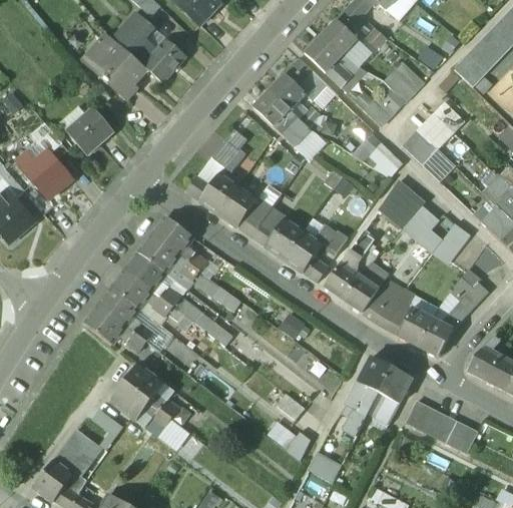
[(159,5),(154,0),(133,0),(151,15),(159,5)]
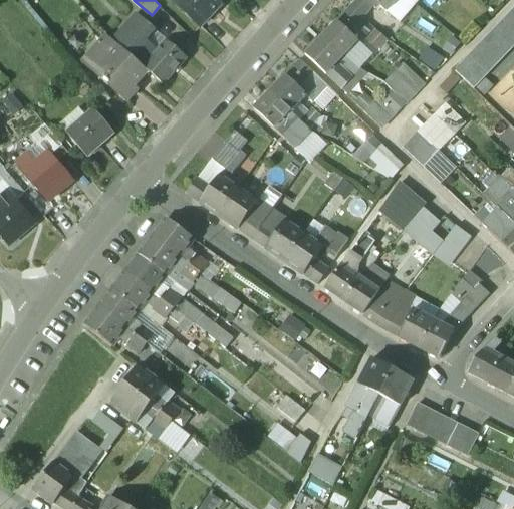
[(174,0),(200,24),(222,0),(174,0)]
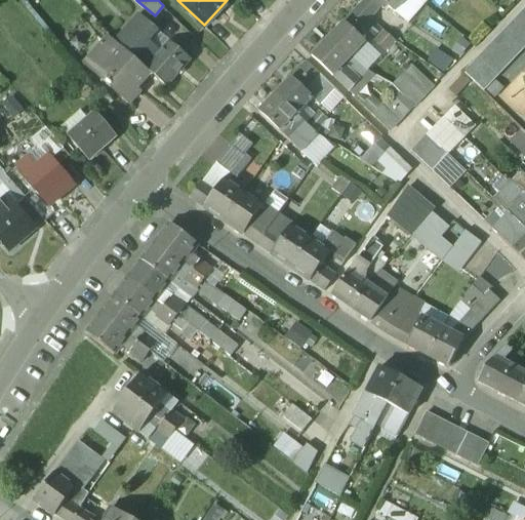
[(362,0),(358,4),(370,15),(384,0),(362,0)]
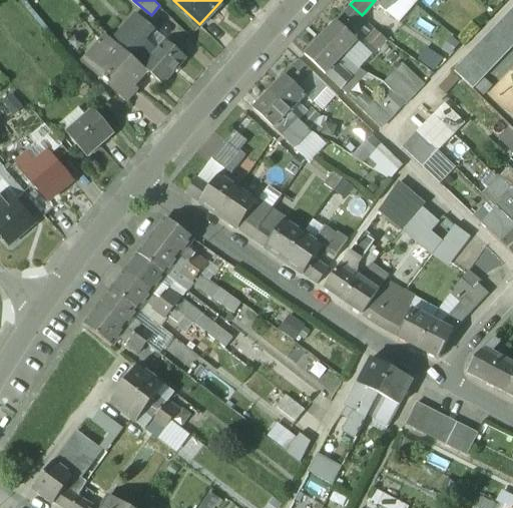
[(377,0),(385,8),(392,0),(377,0)]
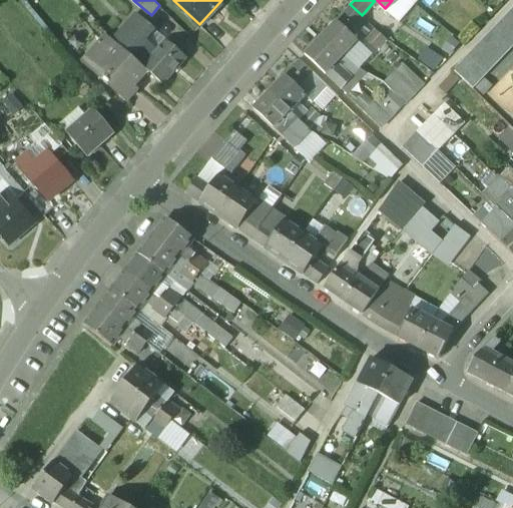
[(350,4),(337,18),(348,29),(362,15),(350,4)]
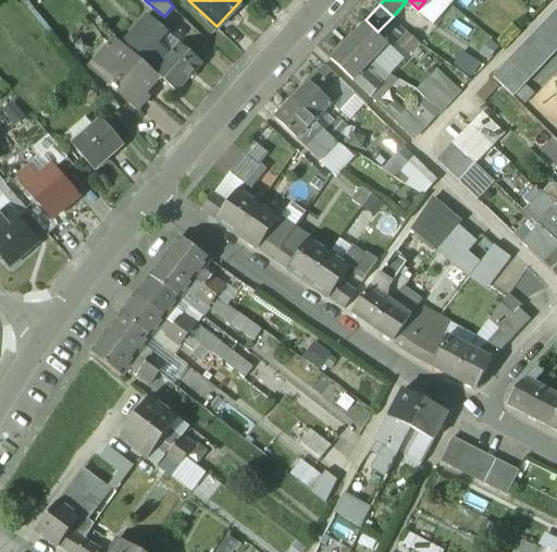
[(556,4),(492,74),(514,95),(556,49),(556,4)]
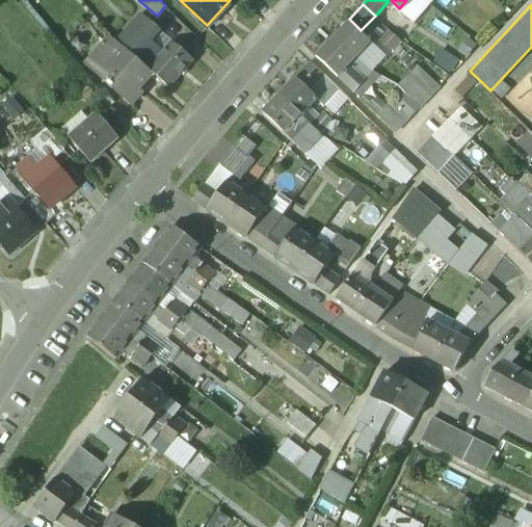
[(139,11),(116,37),(152,69),(169,83),(193,56),(173,38),(163,49),(150,36),(158,27),(139,11)]
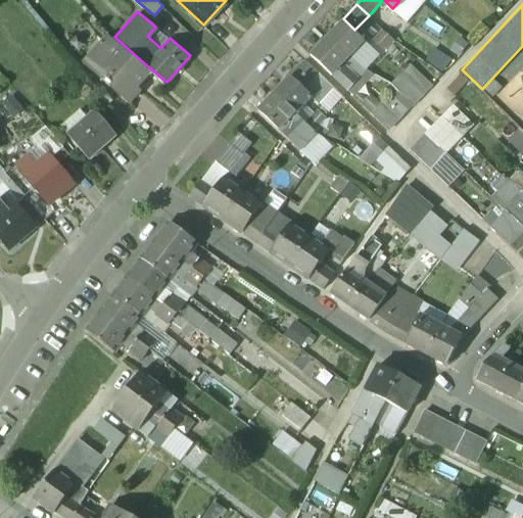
[(343,18),(327,36),(347,56),(364,39),(354,30),(343,18)]
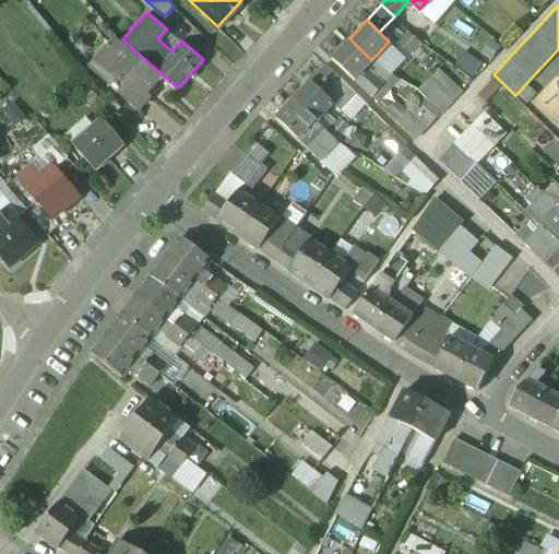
[(371,60),(349,38),(332,57),(355,78),(366,66),(371,60)]
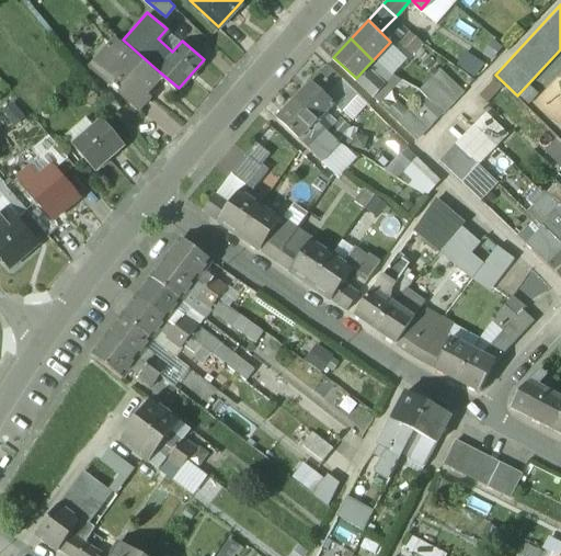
[(128,45),(102,75),(114,86),(113,87),(118,91),(119,90),(137,106),(149,93),(145,90),(160,72),(128,45)]
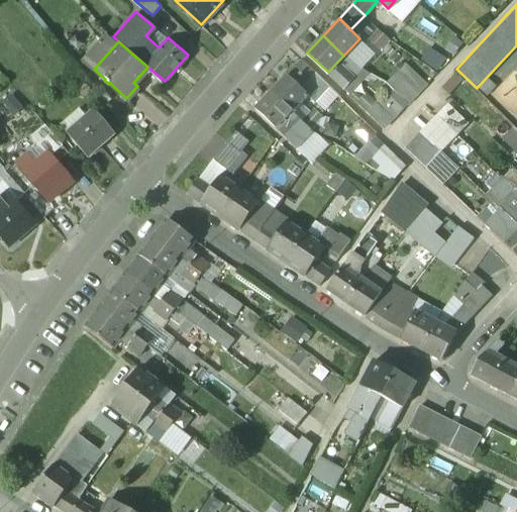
[(300,58),(286,73),(298,84),(312,69),(300,58)]
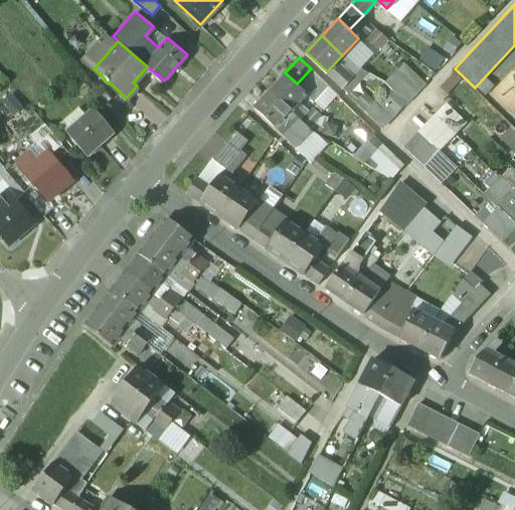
[(386,76),(408,100),(428,80),(406,57),(386,76)]
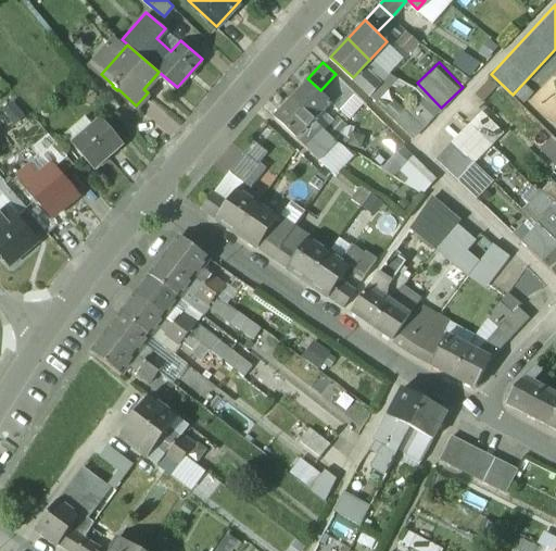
[(364,65),(353,77),(369,94),(381,82),(364,65)]
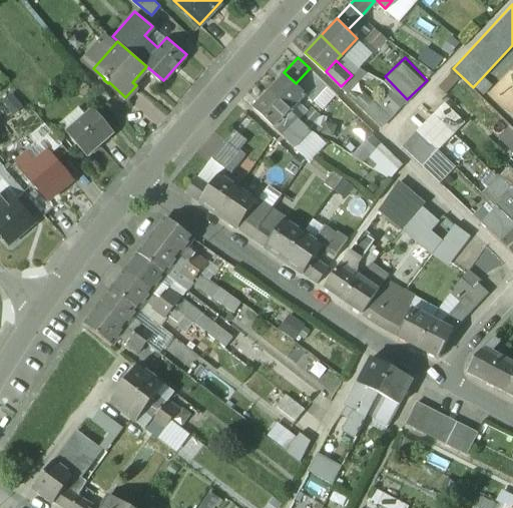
[(296,83),(284,72),(269,89),(290,109),(307,93),(296,83)]
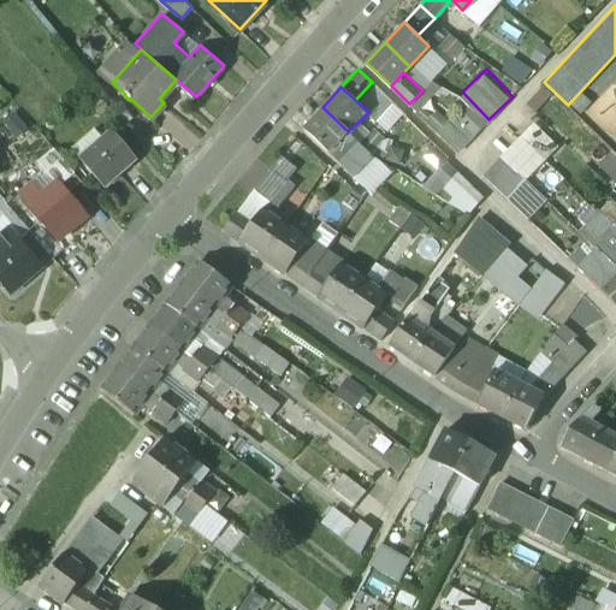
[(348,131),(323,107),(303,128),(329,150),(348,131)]
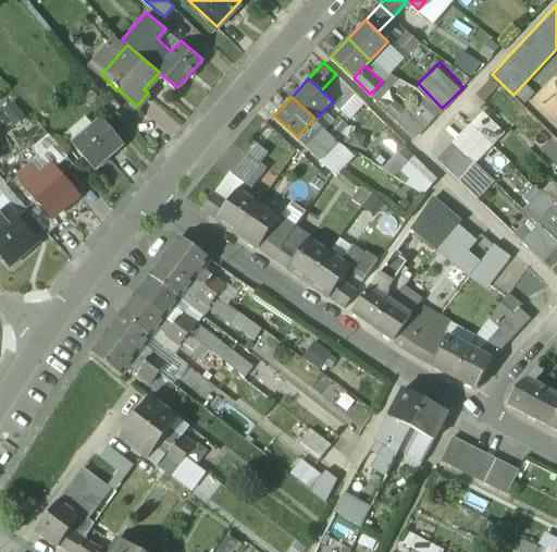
[(493,142),(506,129),(485,108),(438,152),(479,194),(496,176),(494,174),(509,158),(493,142)]
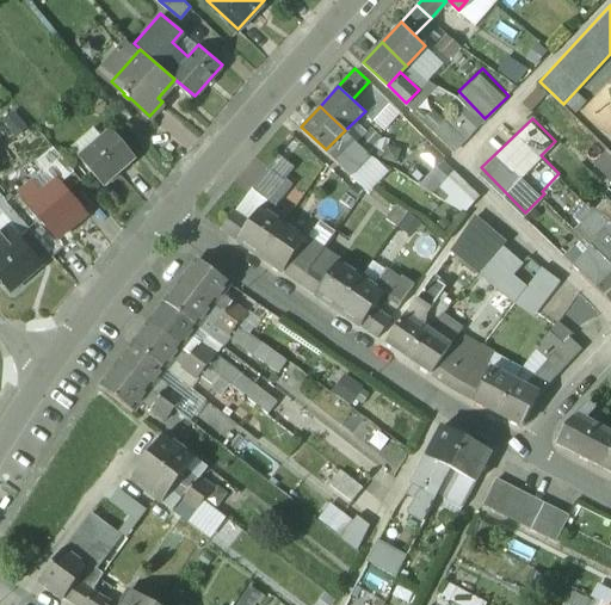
[(112,127),(80,155),(104,183),(136,154),(112,127)]
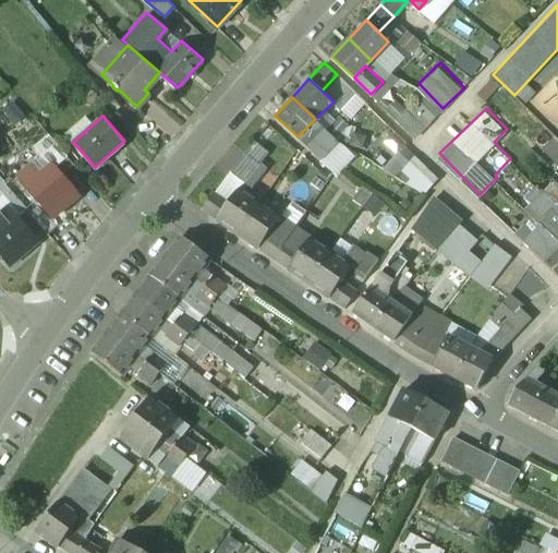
[(336,140),(315,119),(298,136),(320,158),(336,140)]
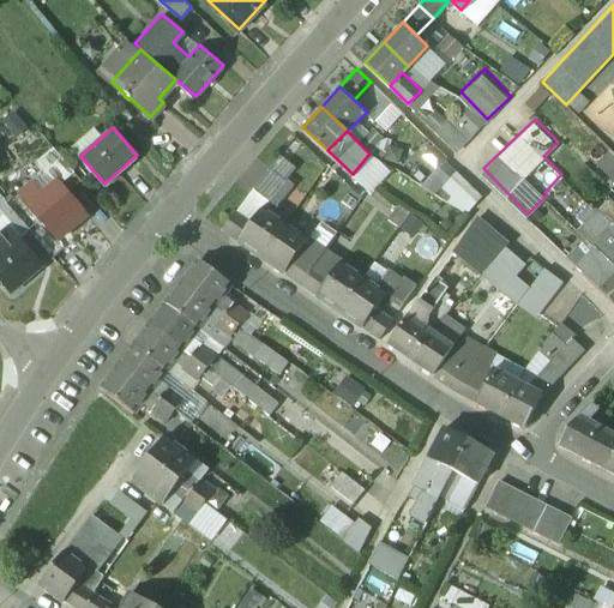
[(74,172),(54,146),(37,161),(56,182),(58,181),(60,184),(74,172)]
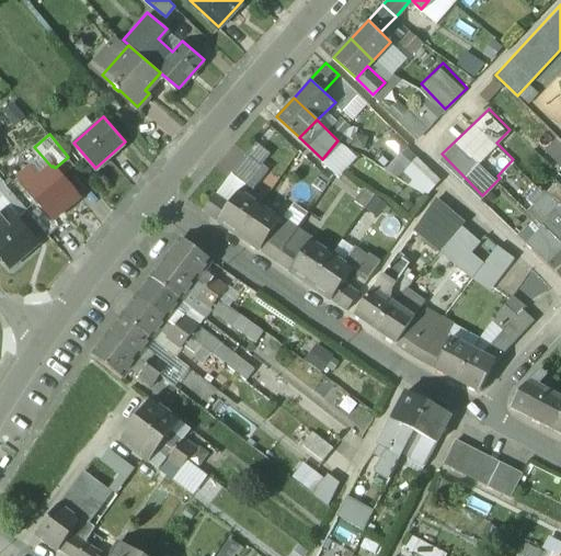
[(270,151),(255,140),(248,150),(261,162),(270,151)]
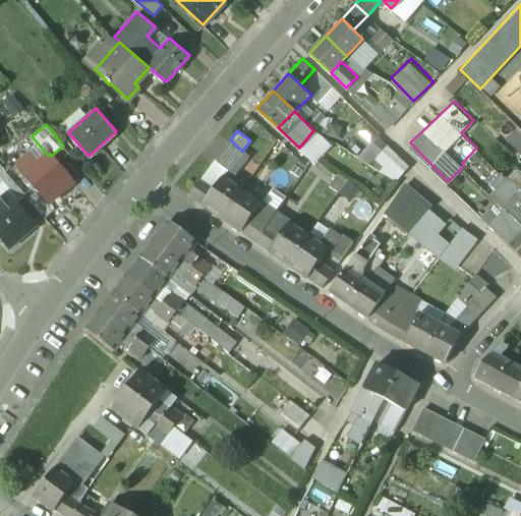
[(242,151),(230,139),(215,159),(234,174),(249,156),(242,151)]
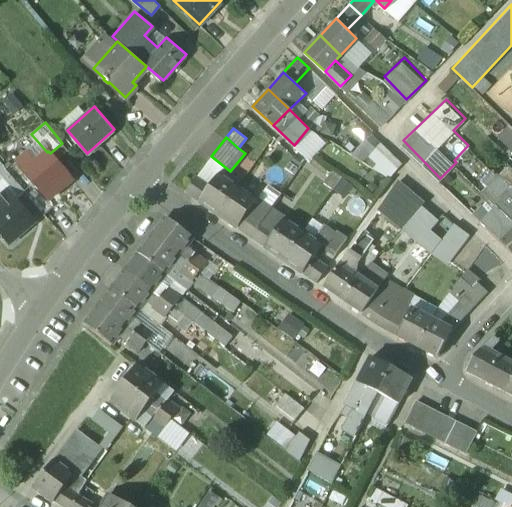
[(404,162),(382,139),(375,145),(367,137),(357,147),(386,178),(404,162)]
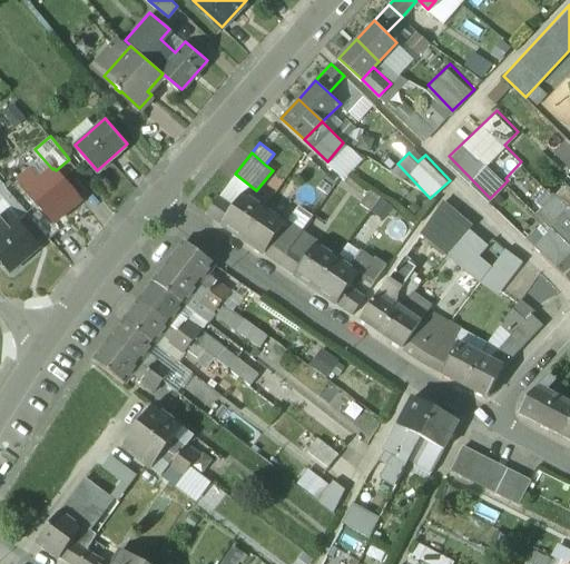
[(42,178),(31,165),(17,177),(38,203),(50,191),(49,190),(62,178),(56,170),(53,168),(52,169),(42,178)]
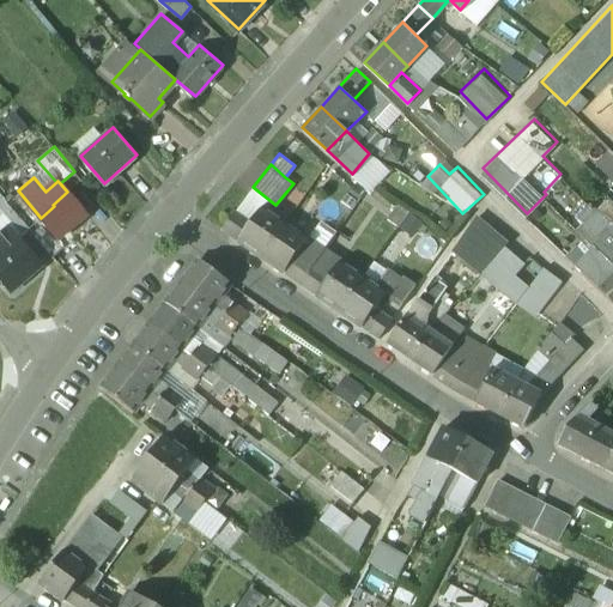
[(67,192),(53,205),(54,206),(41,218),(59,238),(87,213),(68,190),(67,192)]
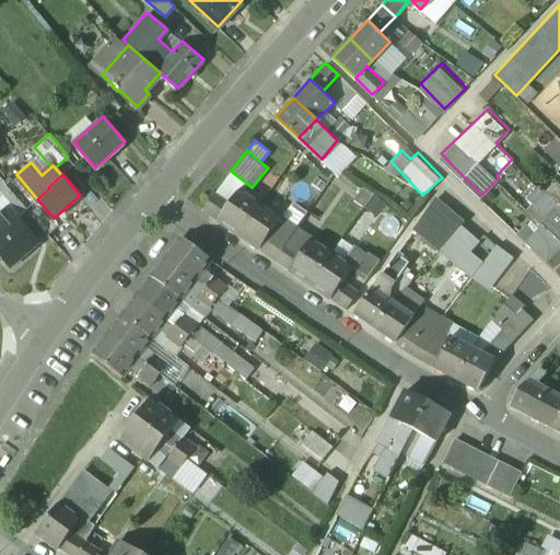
[(559,207),(559,204),(539,187),(526,200),(532,206),(537,201),(552,216),(559,207)]
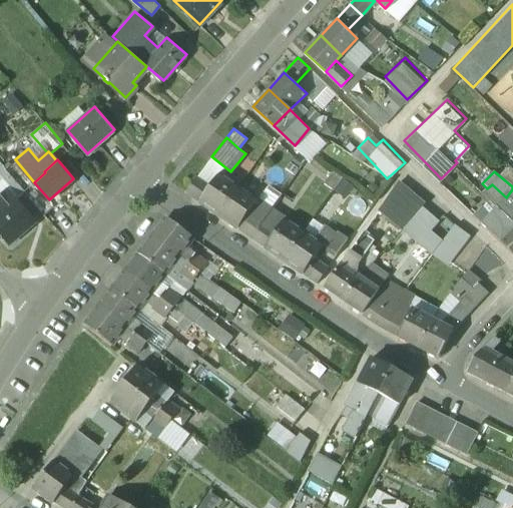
[(209,187),(200,200),(219,213),(238,185),(219,172),(209,187)]
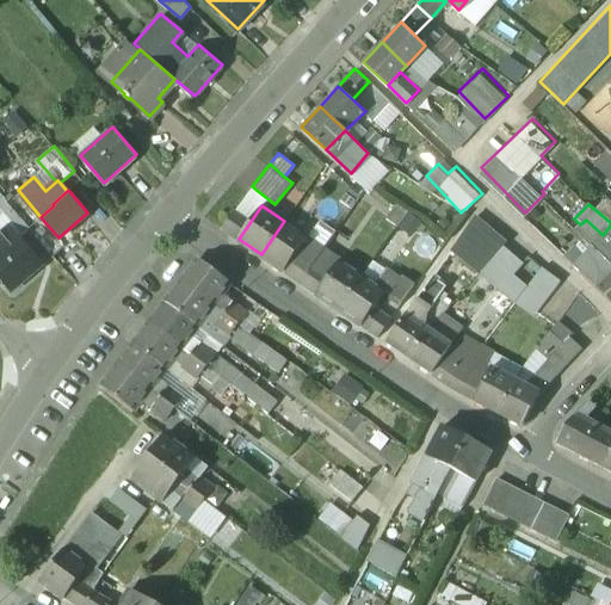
[(250,223),(232,210),(221,226),(239,239),(250,223)]
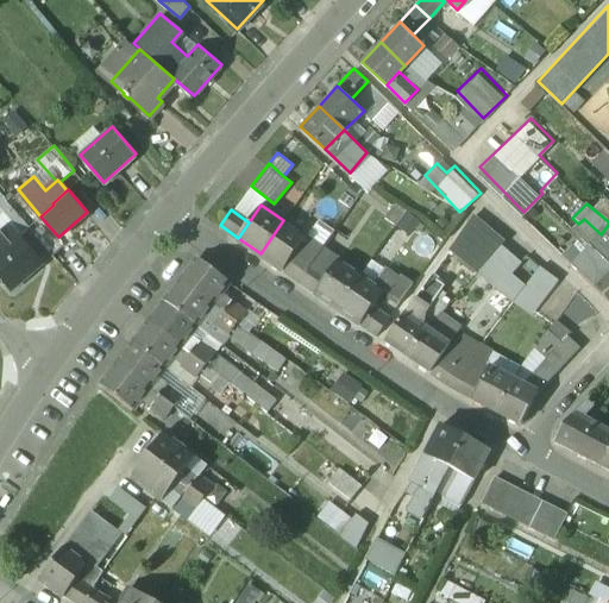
[(471,213),(449,247),(458,256),(464,249),(465,250),(481,226),(484,221),(471,213)]
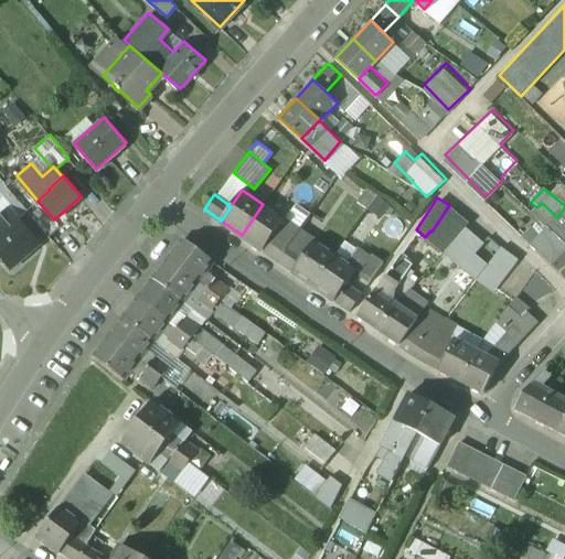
[(263,204),(242,235),(263,249),(273,234),(284,218),(263,204)]
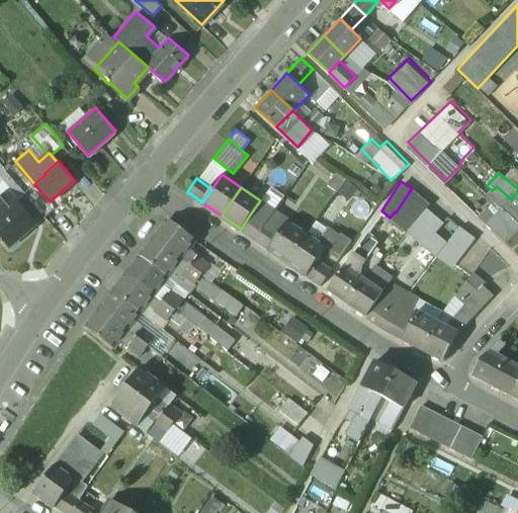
[(9,192),(0,199),(0,232),(11,245),(36,224),(9,192)]
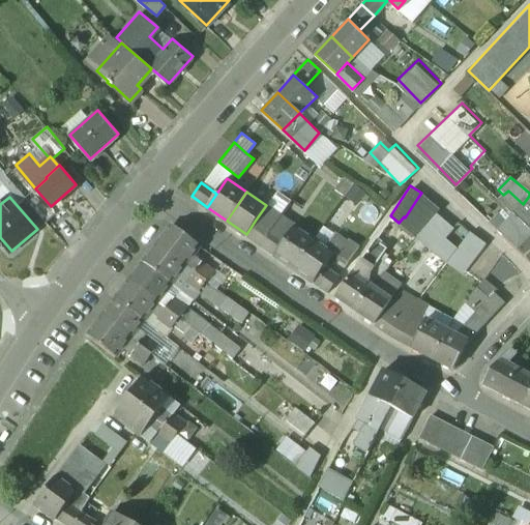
[(418,197),(405,217),(404,216),(399,223),(415,235),(437,211),(418,197)]
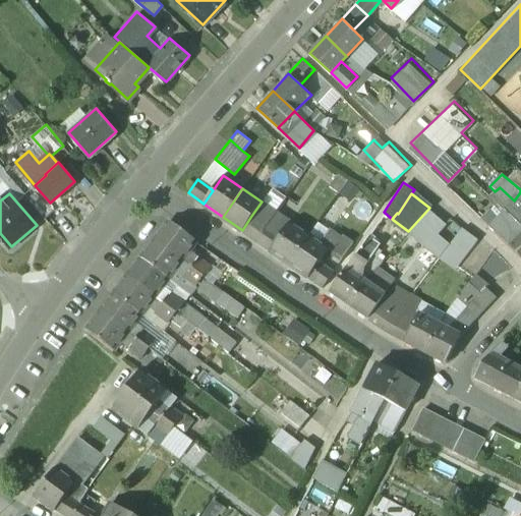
[(520,207),(514,201),(506,209),(520,223),(520,207)]
